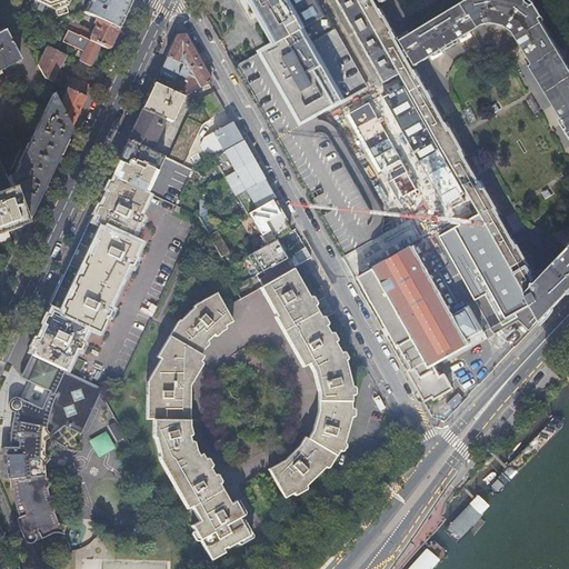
[(35,0),(41,2),(41,0),(48,3),(47,6),(55,9),(67,5),(68,0),(35,0)]
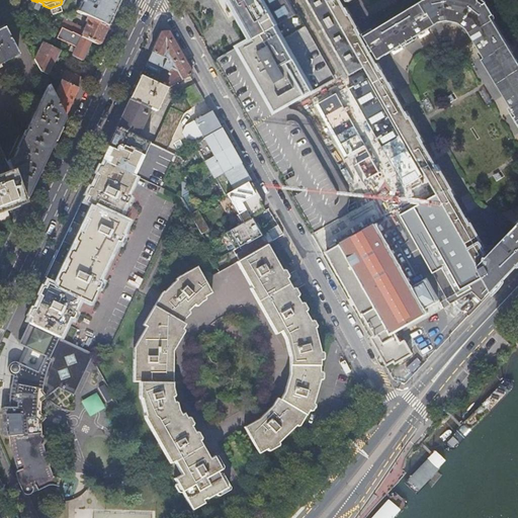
[(80,0),(79,3),(83,4),(79,13),(87,17),(91,19),(107,26),(114,13),(118,3),(119,0),(80,0)]
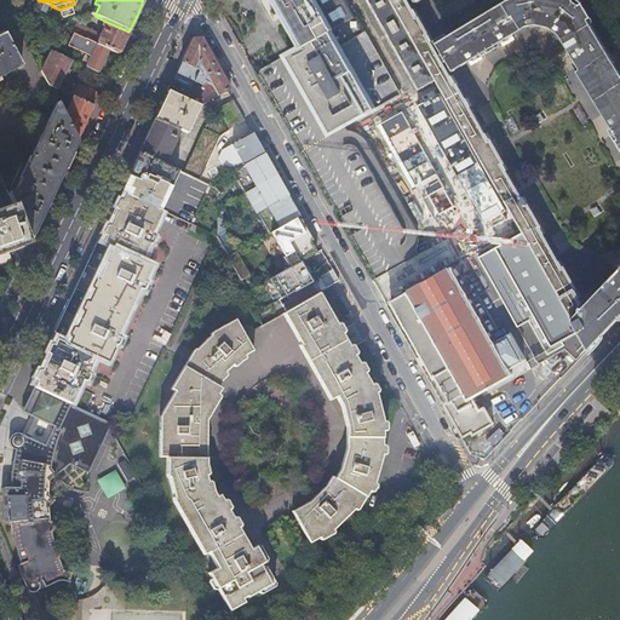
[(274,0),(302,46),(287,55),(332,133),(346,125),(375,108),(331,29),(355,16),(345,0),(274,0)]
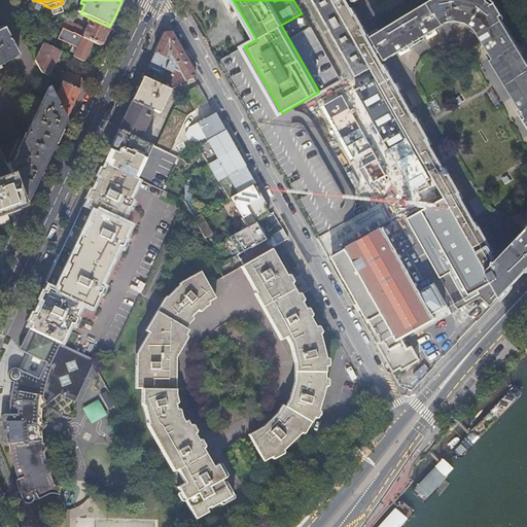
[(315,0),(357,75),(372,67),(332,0),(315,0)]
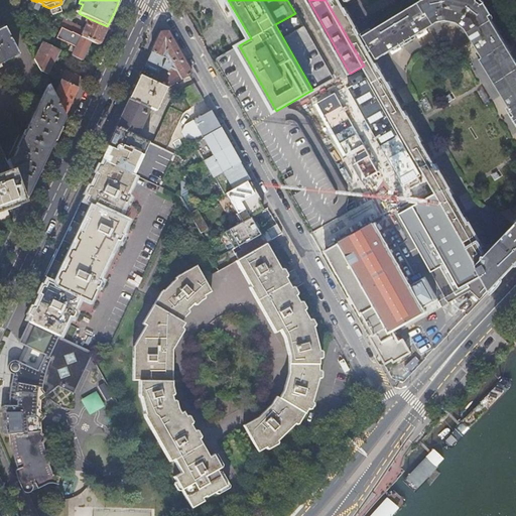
[(326,0),(364,66),(374,83),(383,78),(379,70),(376,63),(375,65),(368,53),(375,48),(378,54),(382,54),(388,51),(390,54),(400,48),(398,44),(415,34),(417,38),(427,32),(424,28),(435,21),(438,20),(439,23),(445,22),(444,19),(446,18),(449,19),(454,19),(458,20),(461,22),(462,23),(460,25),(464,29),(466,27),(468,28),(475,40),(471,43),(477,53),(481,50),(485,57),(488,58),(508,46),(483,4),(477,0),(476,0),(424,0),(369,33),(368,36),(368,37),(362,41),(358,35),(360,34),(356,27),(348,14),(344,7),(342,8),(339,2),(343,0),(347,0),(350,0),(326,0)]
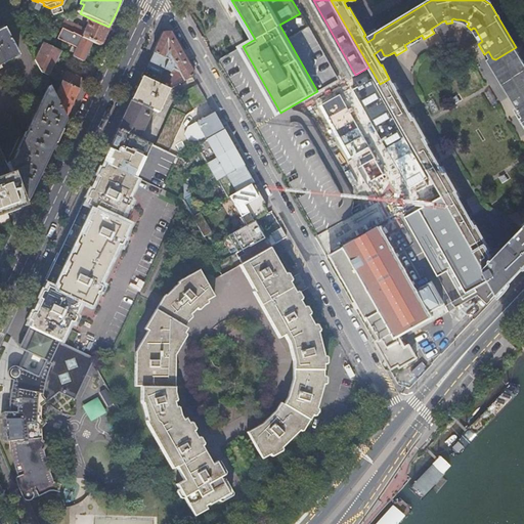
[(80,3),(76,11),(80,13),(84,4),(80,3)]
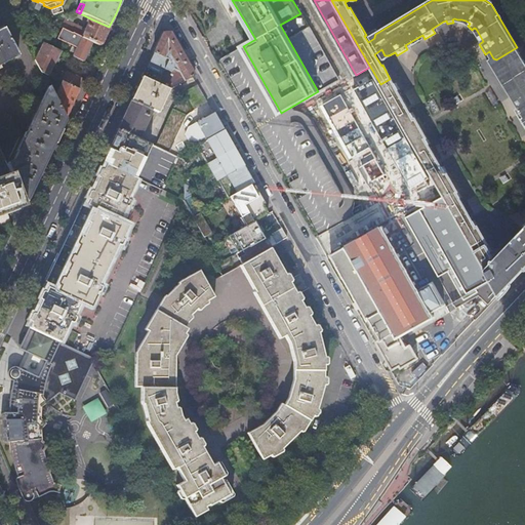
[(301,12),(300,13),(280,25),(318,91),(340,79),(301,12)]
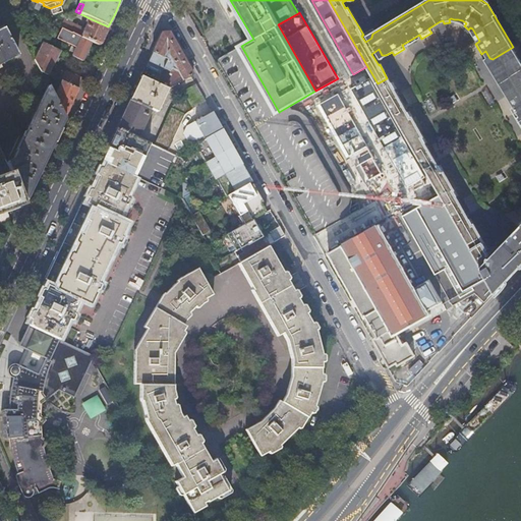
[(31,16),(22,33),(33,38),(40,20),(31,16)]
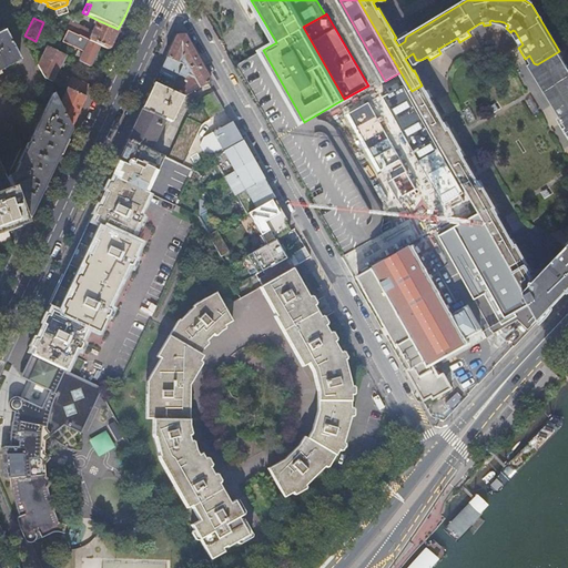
[(100,21),(95,19),(93,24),(95,26),(92,31),(71,21),(67,30),(73,33),(75,34),(85,39),(100,46),(109,50),(112,43),(113,39),(114,37),(118,29),(100,21)]
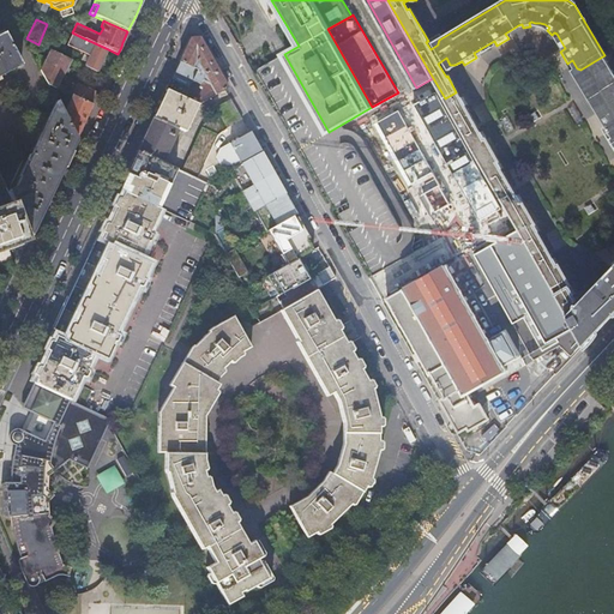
[(0,74),(1,74),(20,65),(5,32),(0,35),(0,74)]
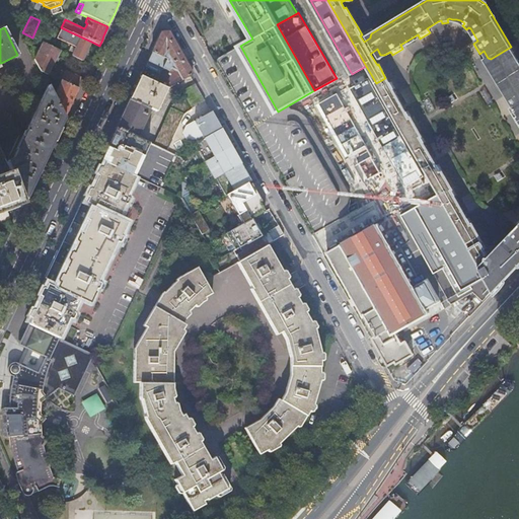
[(72,47),(70,51),(74,53),(74,54),(83,58),(91,42),(78,35),(69,31),(68,33),(71,35),(67,44),(72,47)]
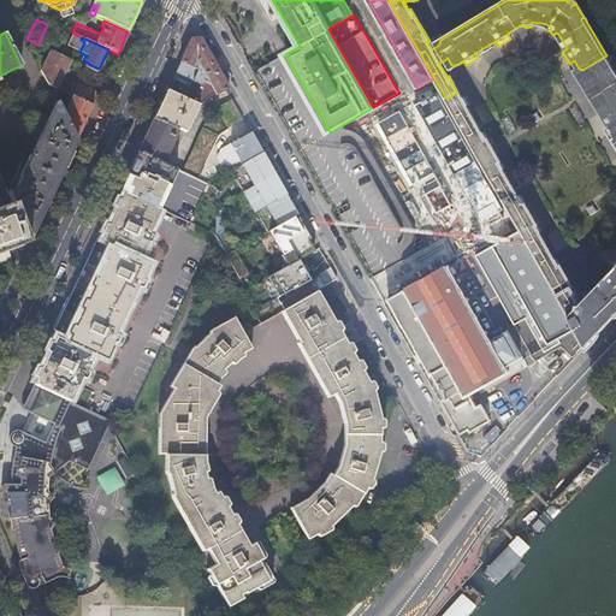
[(178,61),(166,88),(197,104),(226,87),(199,37),(194,39),(189,39),(178,61)]
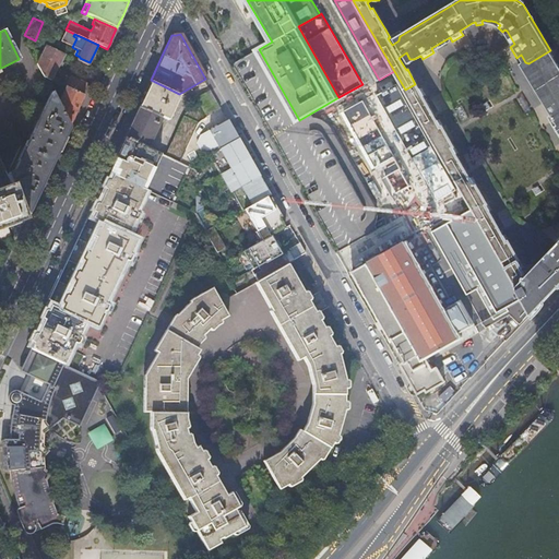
[(46,46),(37,63),(44,76),(51,81),(64,55),(57,50),(46,46)]
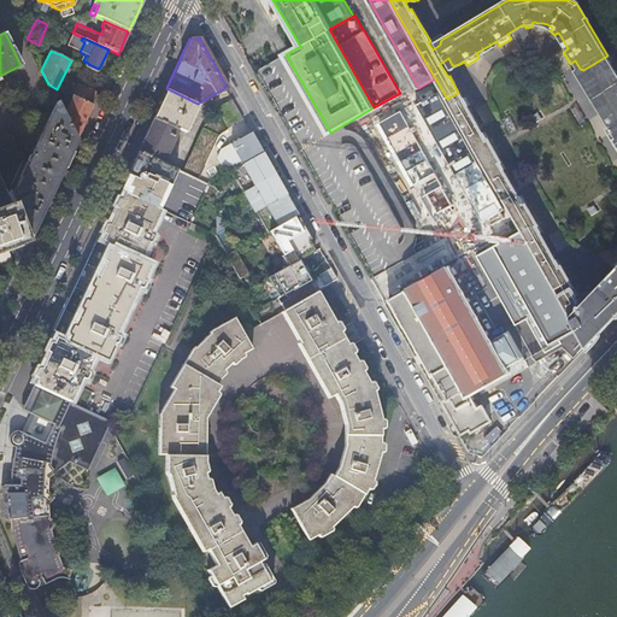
[(330,133),(286,54),(257,71),(334,206),(334,207),(335,209),(338,209),(339,209),(341,207),(344,212),(341,213),(340,215),(340,217),(341,218),(375,277),(417,254),(345,124),(330,133)]
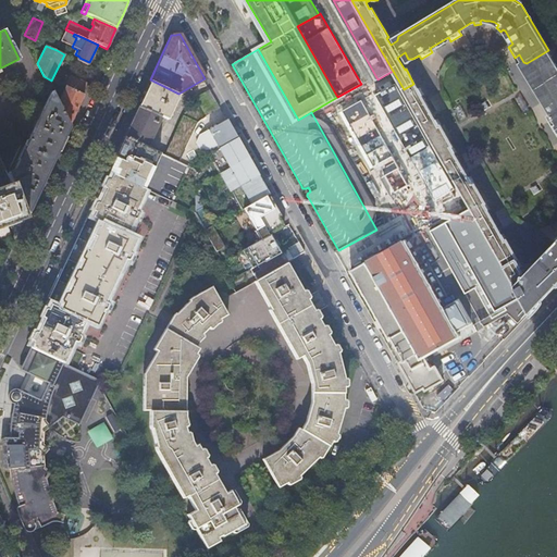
[(69,81),(65,87),(70,89),(84,96),(85,94),(87,89),(84,88),(86,84),(71,76),(69,81)]
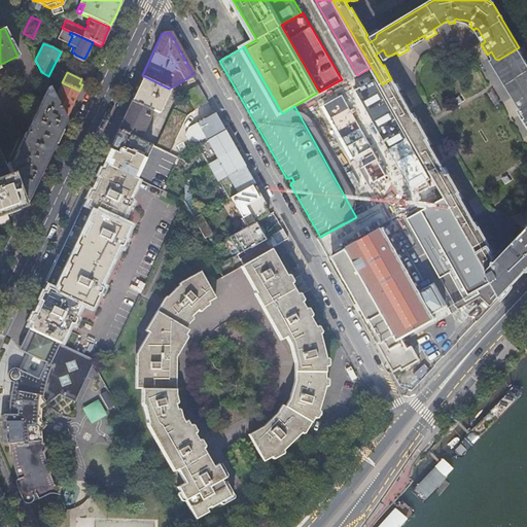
[(522,109),(526,116),(526,73),(511,83),(510,88),(516,99),(512,101),(518,111),(522,109)]
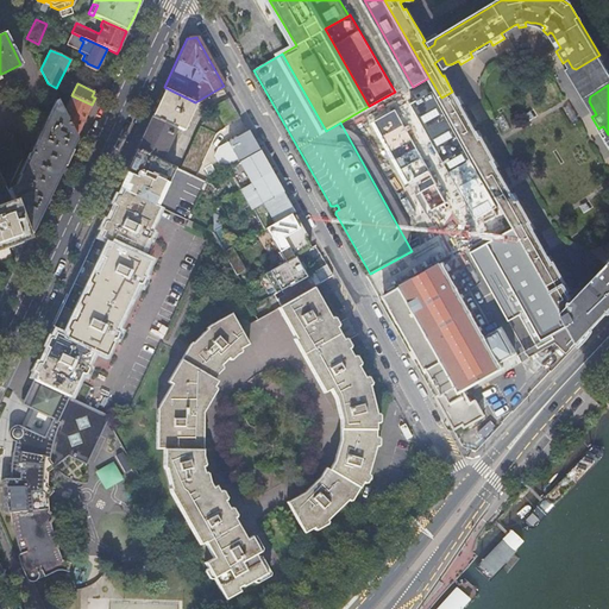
[(144,131),(135,149),(159,161),(175,127),(181,130),(195,102),(164,87),(156,104),(144,131)]
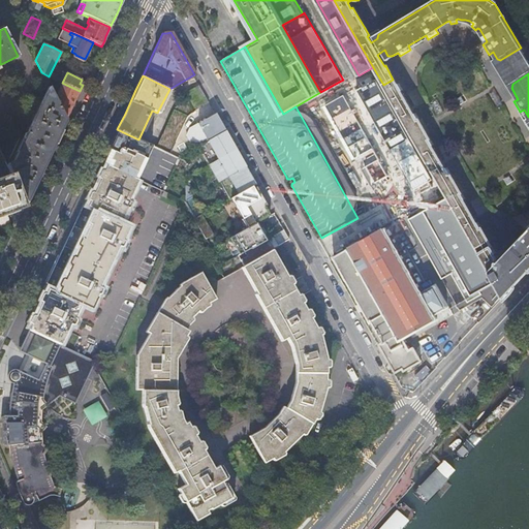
[(393,80),(383,85),(445,193),(498,287),(503,296),(528,268),(528,228),(501,258),(500,261),(495,260),(495,257),(493,253),(490,248),(491,247),(480,228),(479,229),(475,223),(472,217),(466,207),(462,199),(459,193),(460,193),(449,174),(448,174),(447,175),(443,168),(440,162),(434,152),(431,146),(427,139),(429,139),(429,138),(417,119),(417,120),(416,120),(413,115),(409,109),(404,98),(400,92),(396,85),(393,80)]
